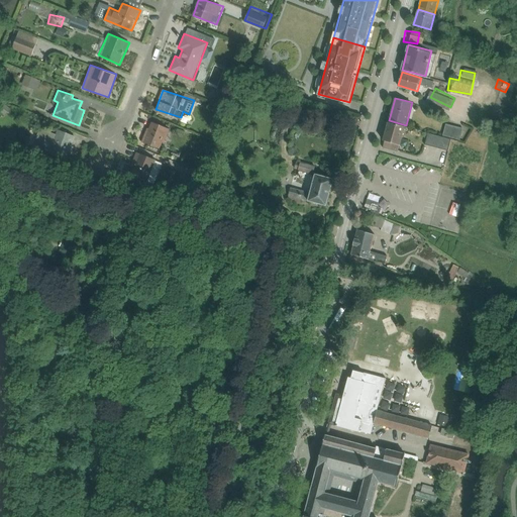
[(383,139),(401,144),(406,125),(389,120),(383,139)]
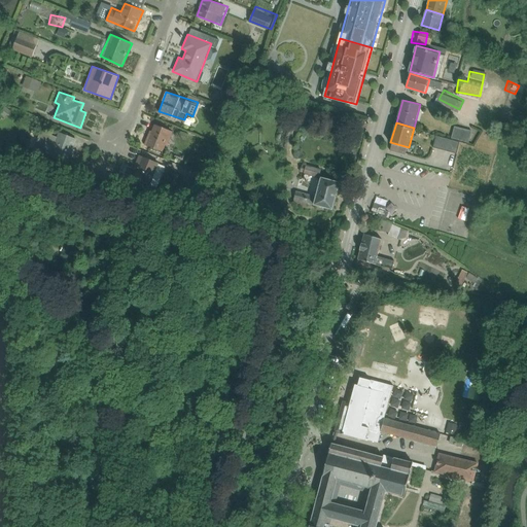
[(145,145),(167,152),(174,132),(152,124),(145,145)]
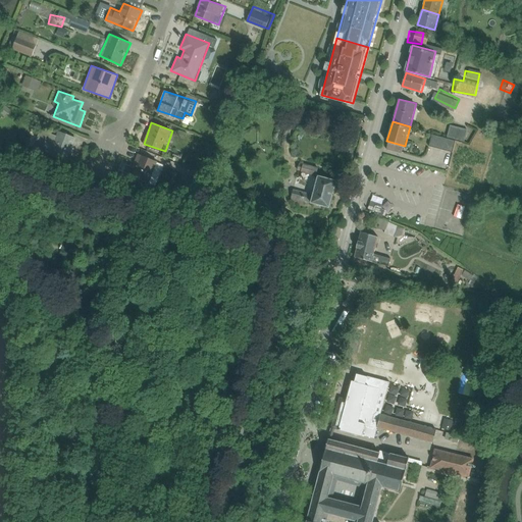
[(466,129),(449,124),(445,137),(462,143),(466,129)]
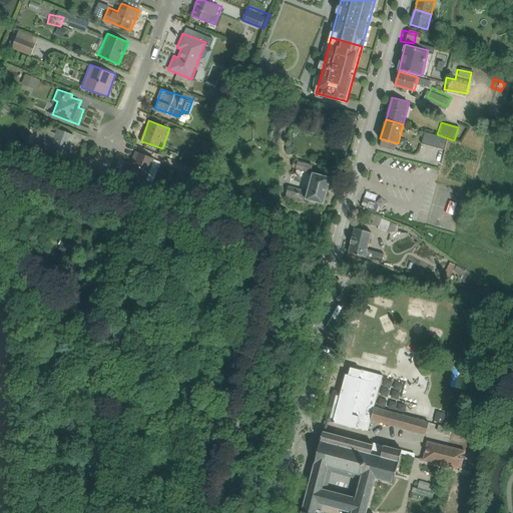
[(65,159),(74,136),(44,124),(35,148),(65,159)]
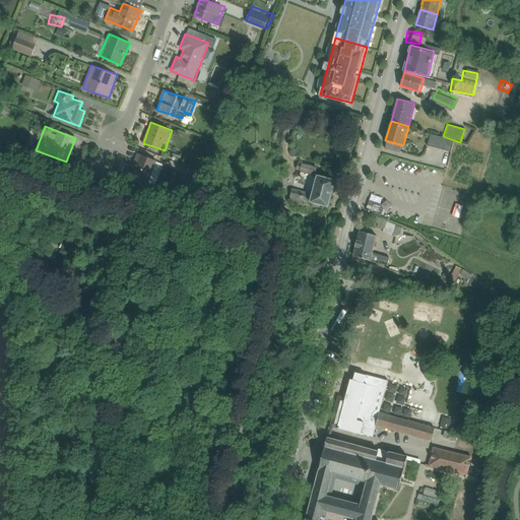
[(129,173),(148,181),(157,160),(137,152),(129,173)]
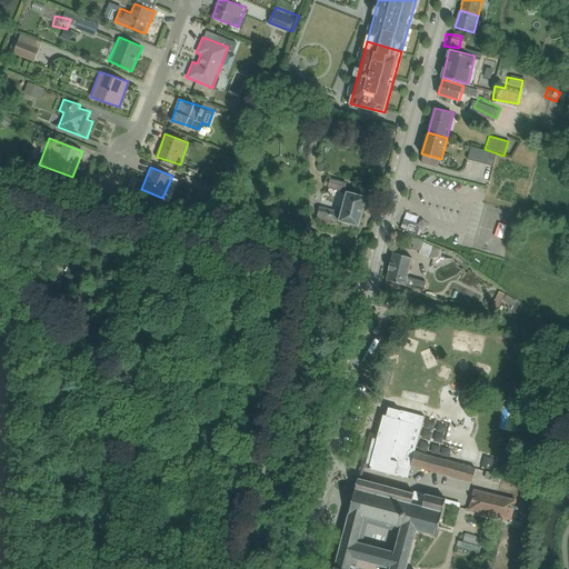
[(338,196),(340,188),(322,182),(320,190),(338,196)]
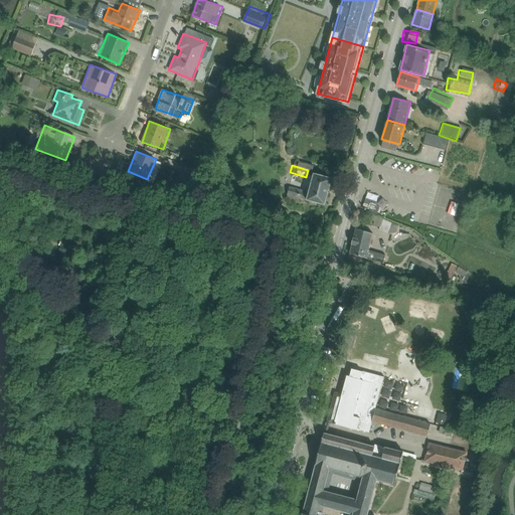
[(308,200),(326,204),(331,177),(314,173),(308,200)]
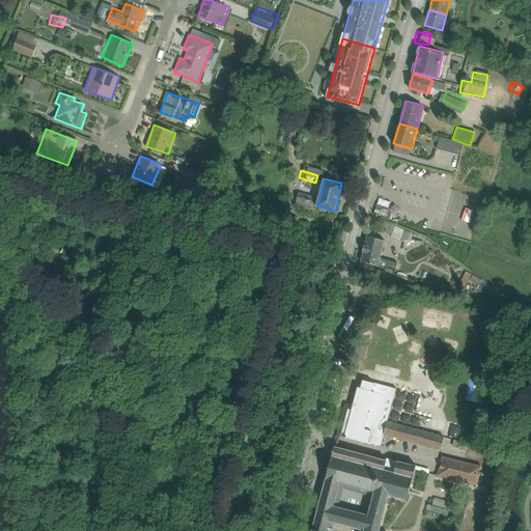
[(289,195),(287,203),(307,207),(309,199),(289,195)]
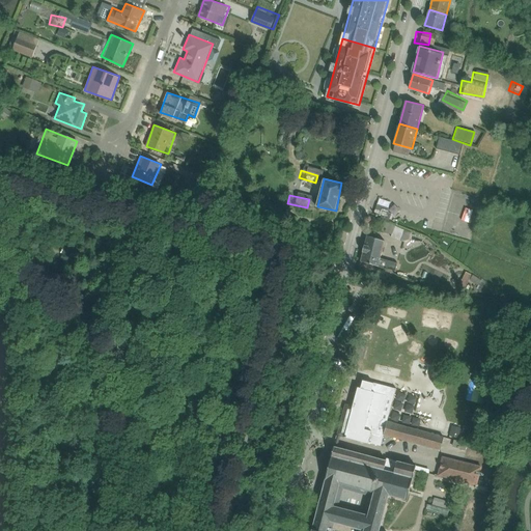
[(389,208),(378,204),(374,215),(380,217),(380,215),(382,216),(381,220),(388,223),(391,214),(388,213),(389,208)]
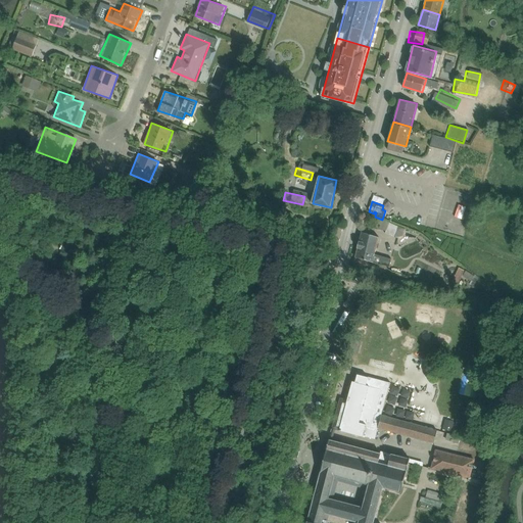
[(369,228),(379,231),(378,234),(386,236),(389,227),(380,225),(381,223),(372,220),(369,228)]
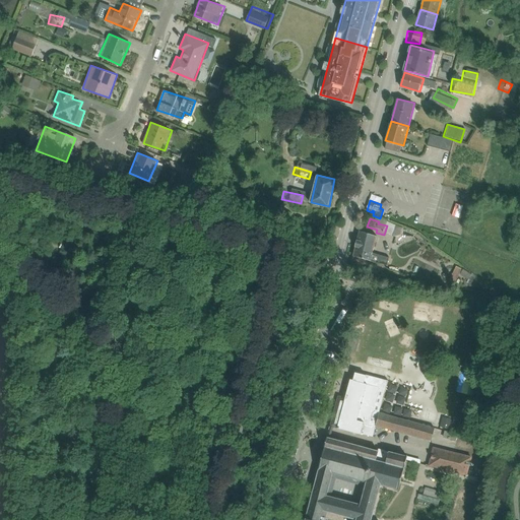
[(353,256),(371,260),(377,235),(361,231),(353,256)]
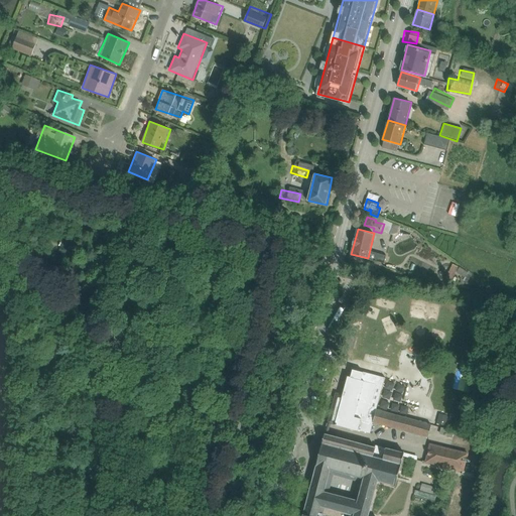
[(375,409),(383,376),(352,369),(345,396),(336,393),(328,423),(370,434),(373,423),(425,435),(428,423),(375,409)]
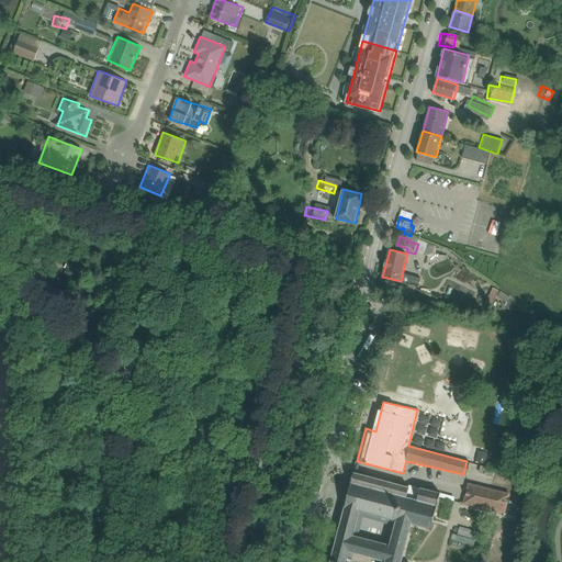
[(367,413),(366,404),(357,404),(357,414),(367,413)]
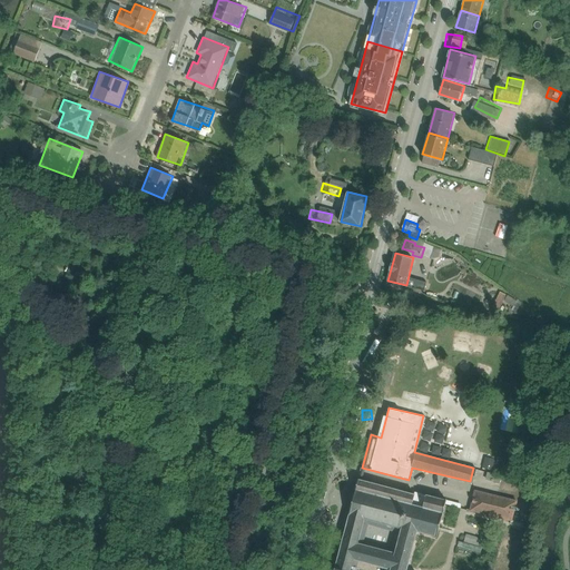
[(426,445),(435,446),(438,426),(428,425),(426,445)]
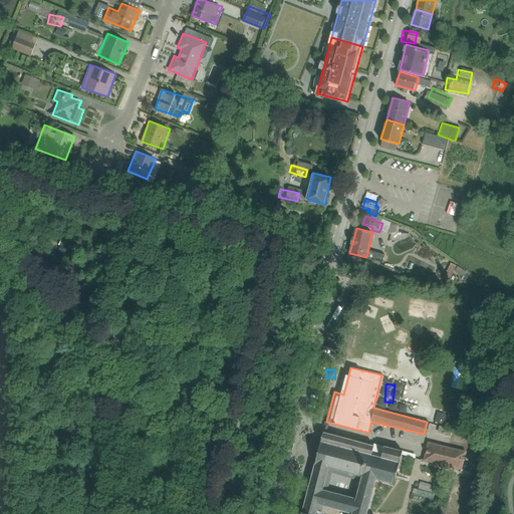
[(431,414),(427,425),(436,428),(439,417),(431,414)]
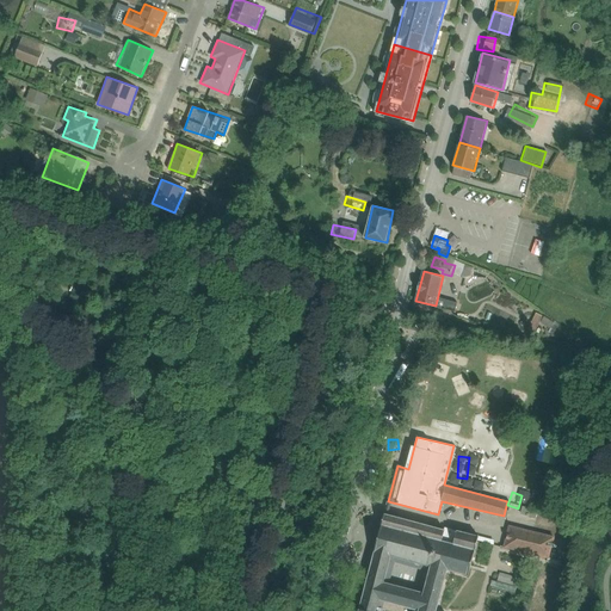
[(512,519),(528,518),(526,508),(512,510),(512,519)]
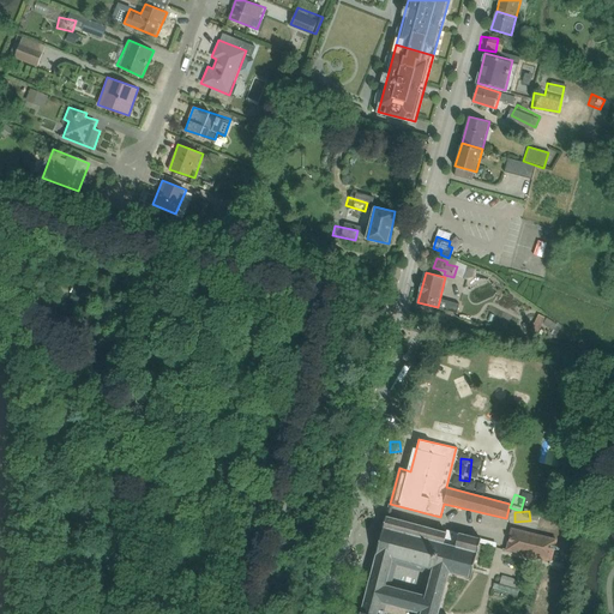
[(446,533),(386,517),(360,613),(383,613),(386,603),(420,613),(437,613),(449,573),(473,579),(482,540),(446,533)]
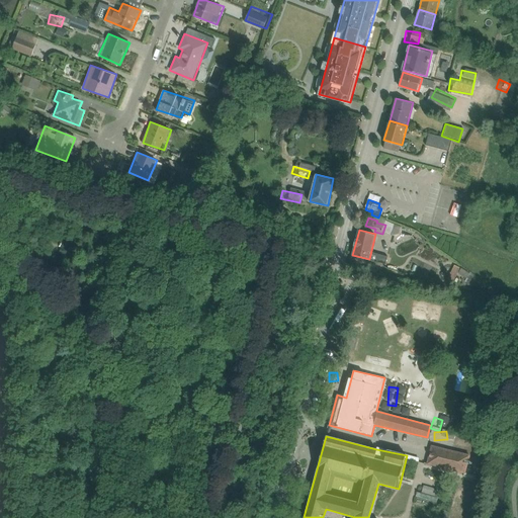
[(468,454),(433,443),(428,460),(463,471),(468,454)]
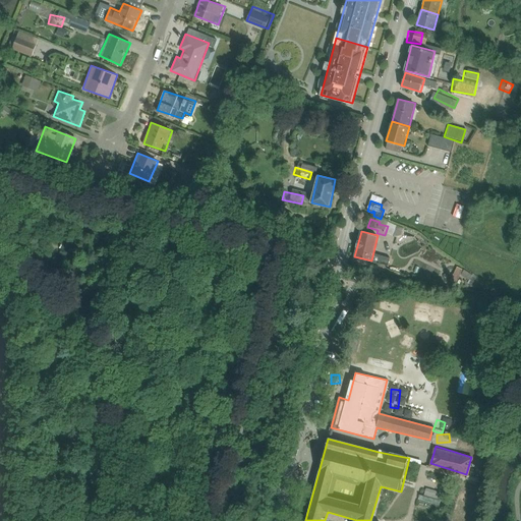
[(416,489),(413,500),(430,505),(433,495),(416,489)]
